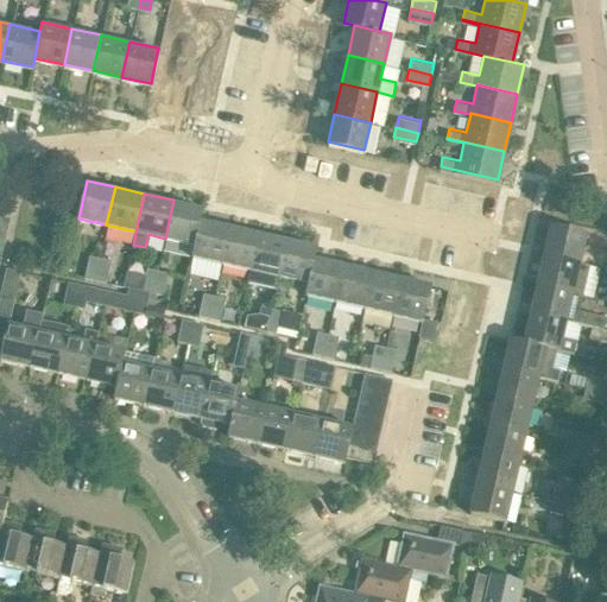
[(195,245),(201,217),(203,207),(174,200),(165,239),(195,245)]
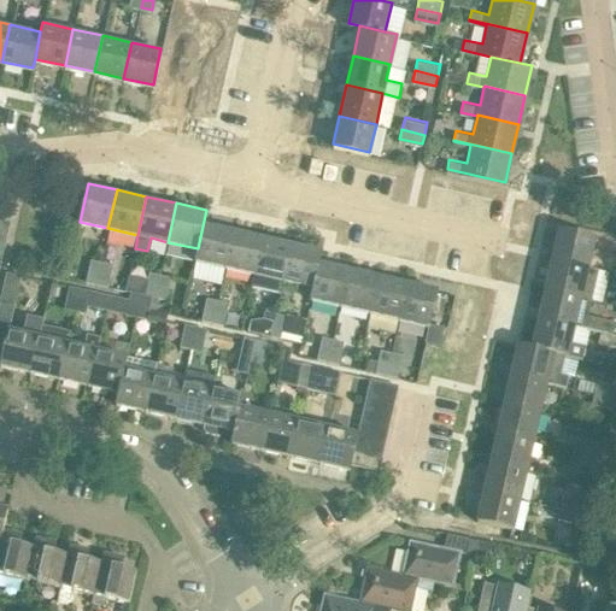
[(0,259),(1,259),(7,230),(9,230),(12,218),(0,215),(0,259)]
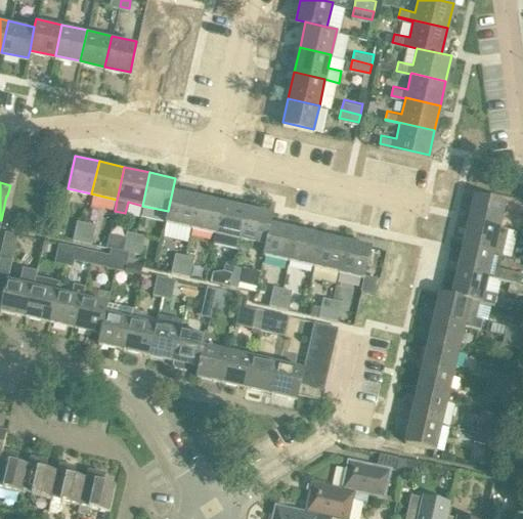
[(166,220),(191,226),(199,193),(173,187),(168,211),(166,220)]
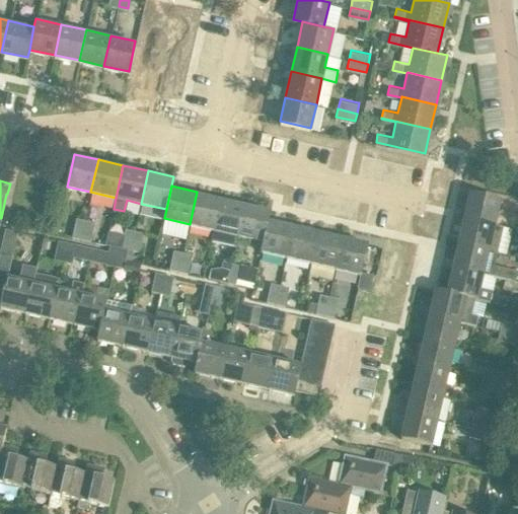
[(501,198),(469,191),(464,216),(495,223),(496,222),(501,198)]
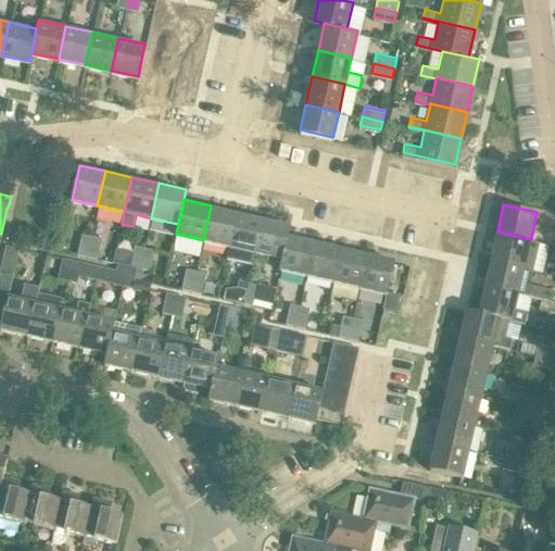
[(228,246),(229,247),(238,211),(211,205),(203,240),(228,246)]
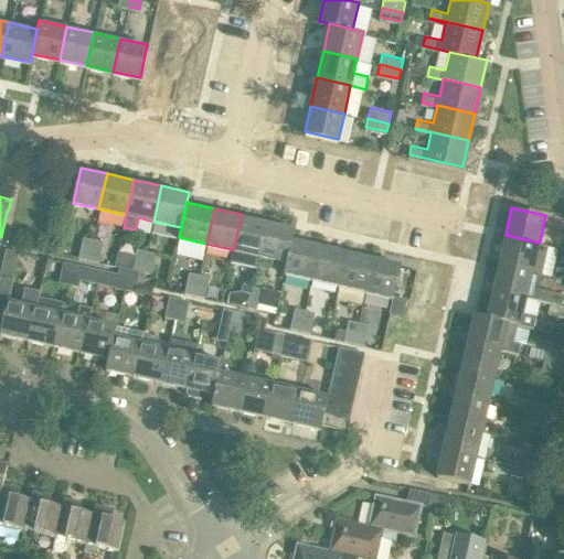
[(249,216),(242,214),(233,250),(232,249),(231,258),(257,265),(259,256),(261,256),(269,221),(263,219),(264,216),(251,213),(249,216)]
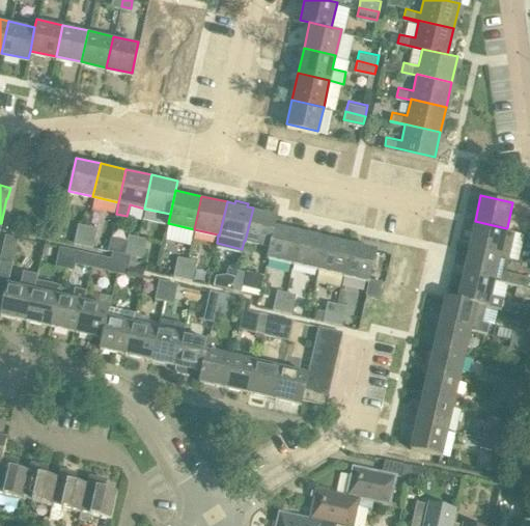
[(269,246),(274,224),(276,213),(253,208),(245,241),(269,246)]
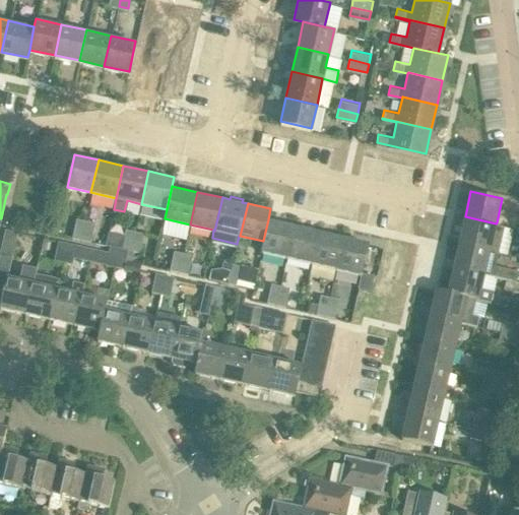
[(72,236),(82,238),(86,218),(77,216),(72,236)]
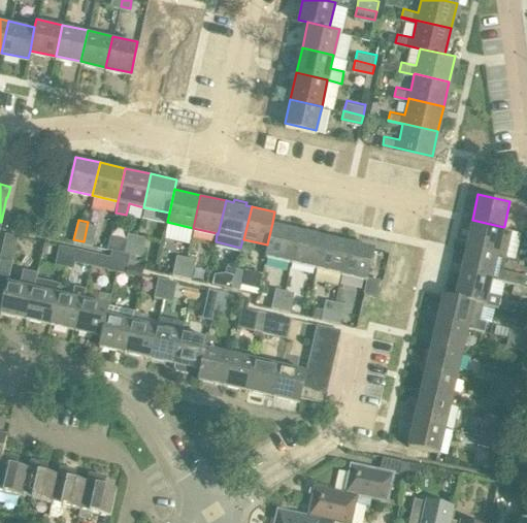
[(472,220),(466,244),(507,254),(513,228),(504,226),(503,227),(472,220)]
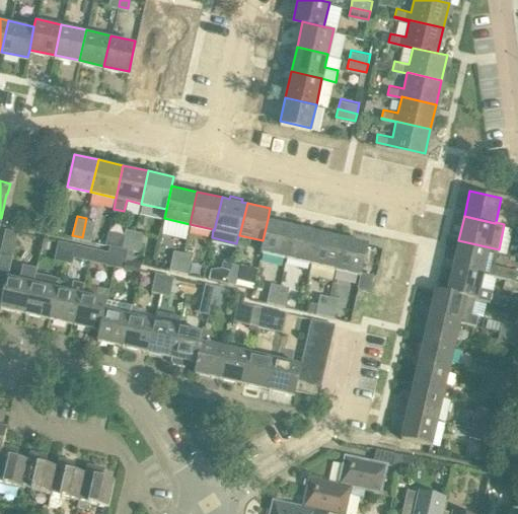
[(82,237),(91,239),(95,220),(86,218),(82,237)]
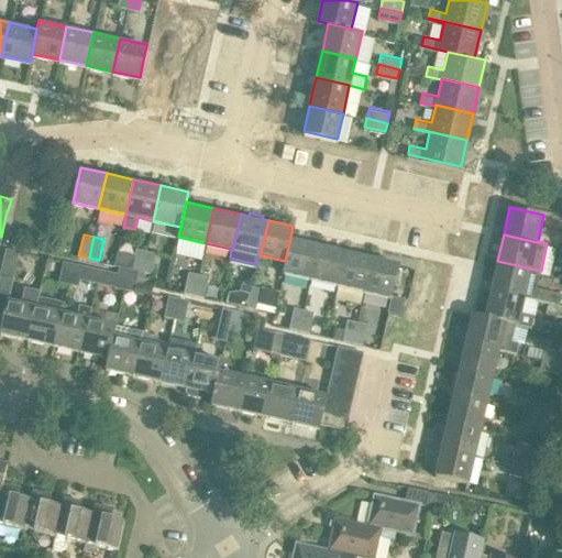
[(283,271),(309,277),(317,243),(290,238),(285,261),(283,271)]
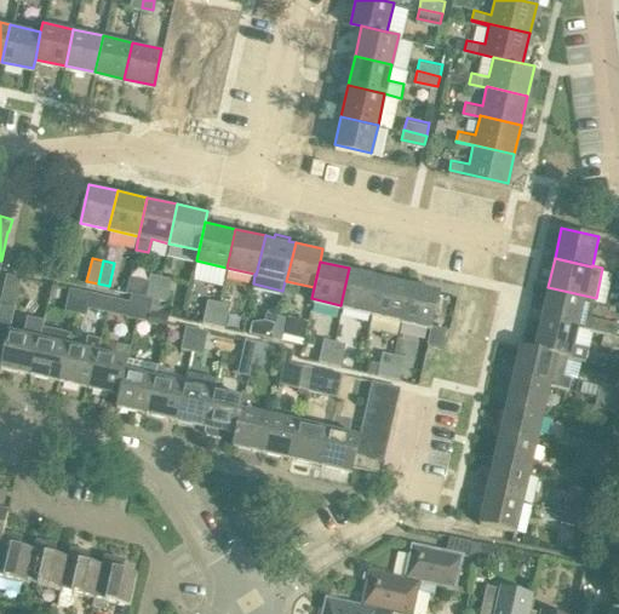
[(340,305),(371,311),(379,275),(349,268),(340,305)]
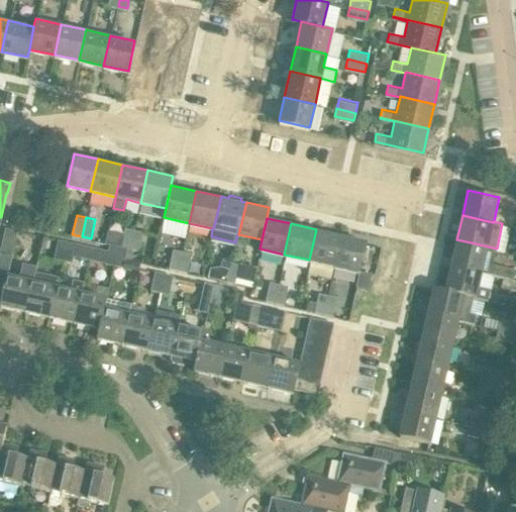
[(5,225),(0,248),(12,252),(17,228),(5,225)]
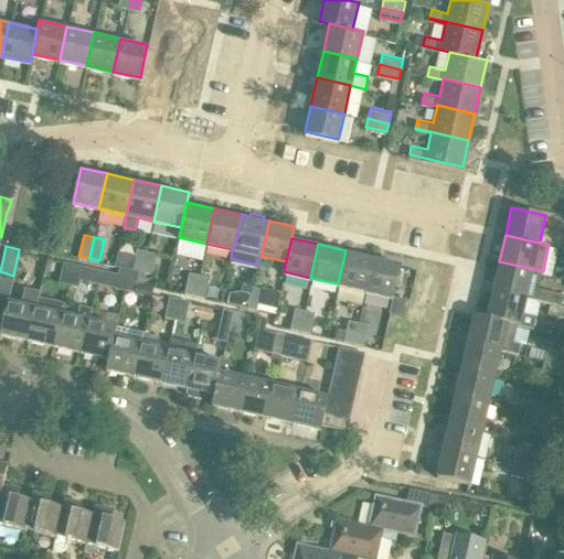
[(142,270),(147,249),(137,247),(132,267),(140,269),(142,270)]
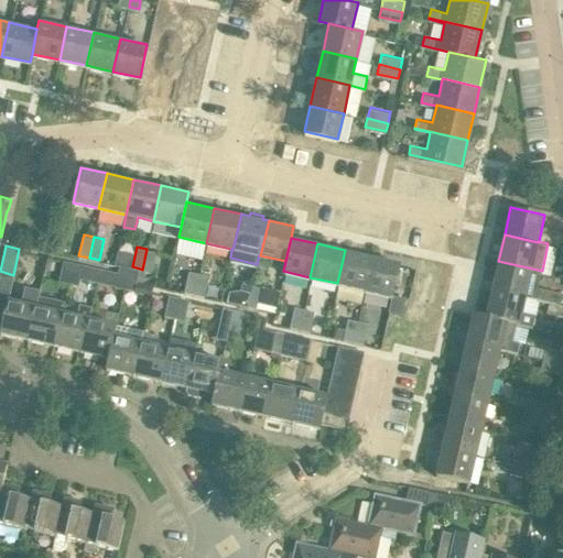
[(157,250),(147,249),(142,270),(152,272),(157,250)]
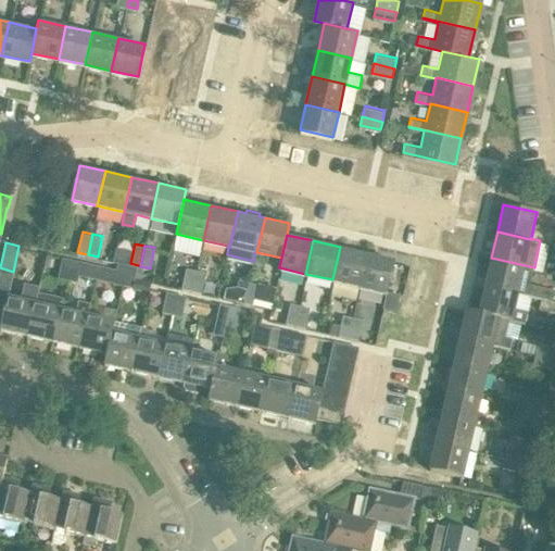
[(332,279),(360,286),(367,252),(340,247),(332,279)]
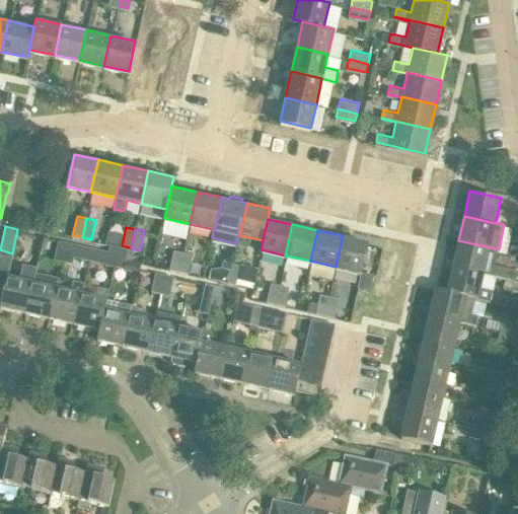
[(368,241),(343,235),(336,267),(361,272),(368,241)]
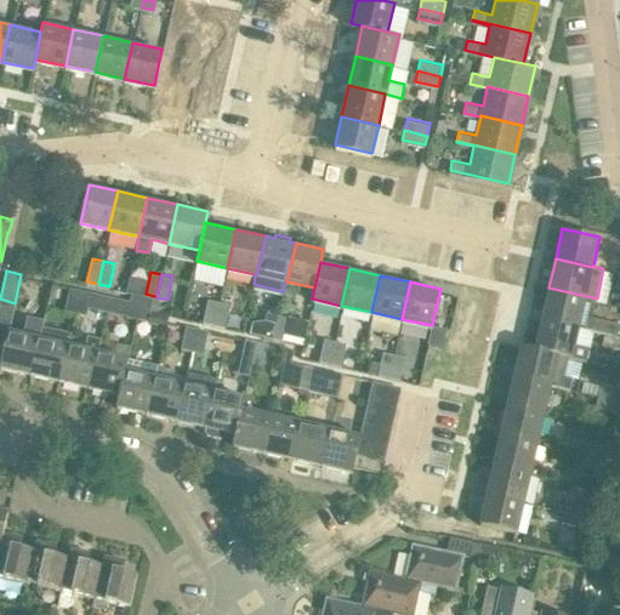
[(64,307),(75,311),(80,286),(70,285),(64,307)]
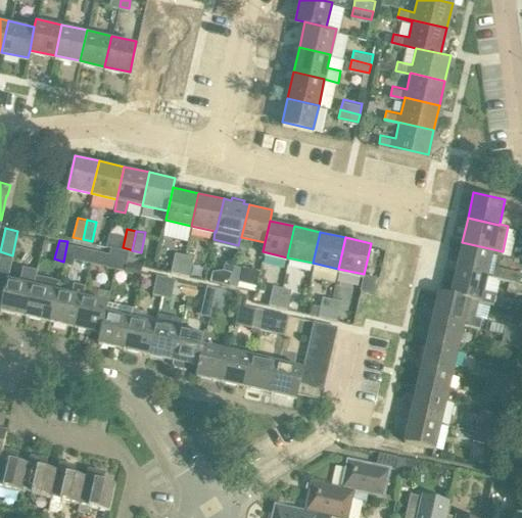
[(75,257),(90,261),(93,247),(67,241),(63,262),(74,264),(75,257)]
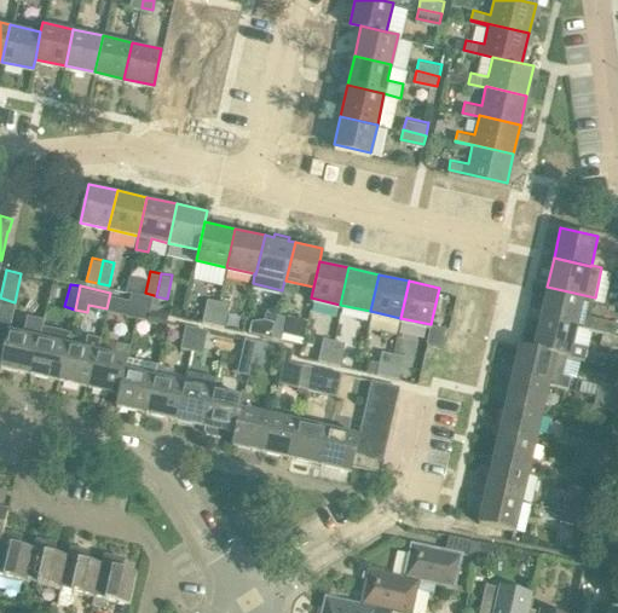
[(547,287),(541,317),(588,327),(604,330),(617,334),(617,333),(617,319),(591,313),(595,298),(547,287)]
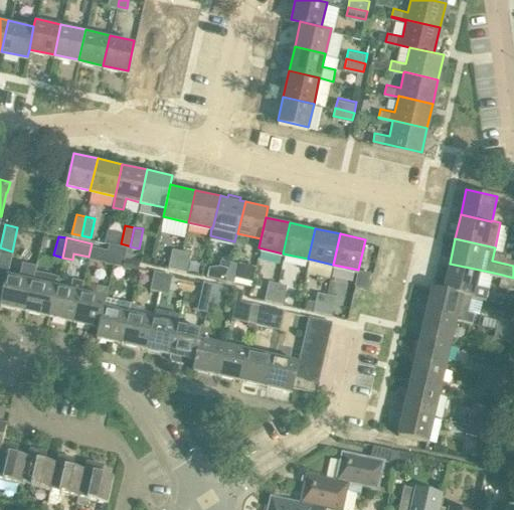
[(108,247),(92,243),(89,257),(113,263),(118,242),(109,240),(108,247)]
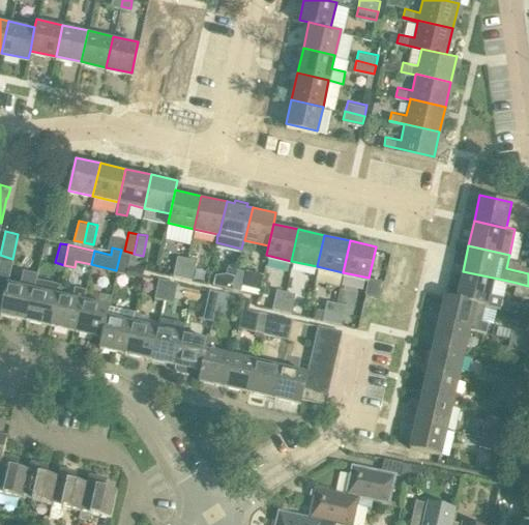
[(129,263),(131,253),(124,251),(121,250),(116,270),(142,275),(143,272),(145,266),(129,263)]
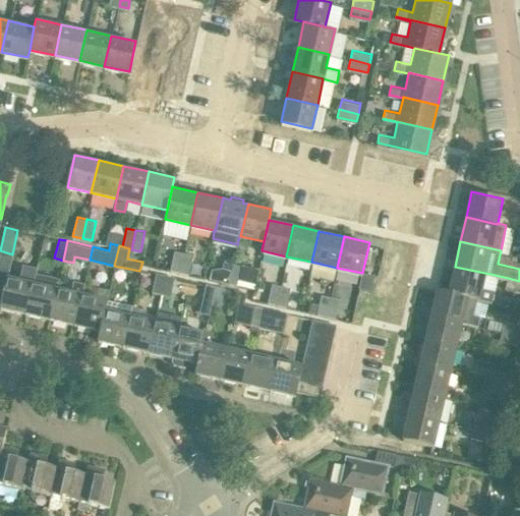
[(175,249),(170,268),(180,270),(184,251),(175,249)]
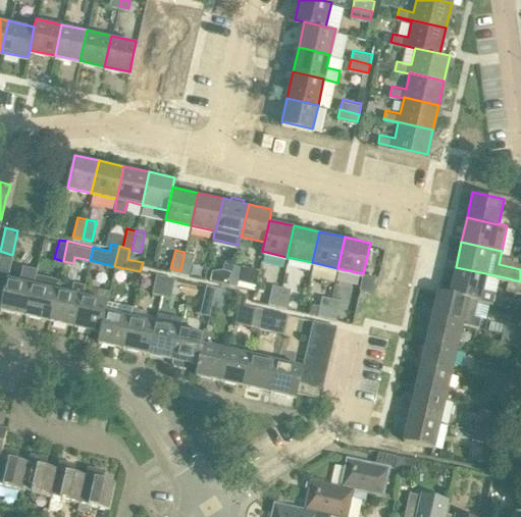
[(194,254),(185,252),(180,270),(190,272),(194,254)]
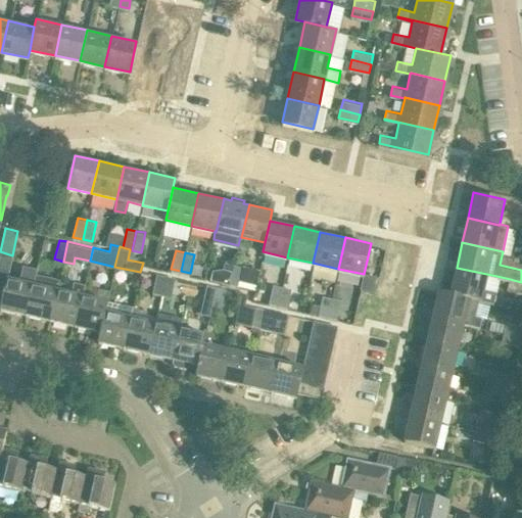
[(214,269),(211,278),(221,280),(231,282),(235,264),(225,261),(223,267),(214,269)]
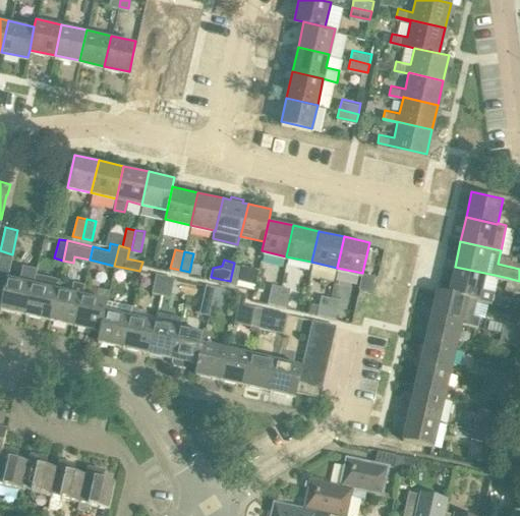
[(19,279),(8,276),(7,280),(1,307),(26,313),(36,272),(37,266),(23,263),(19,279)]
